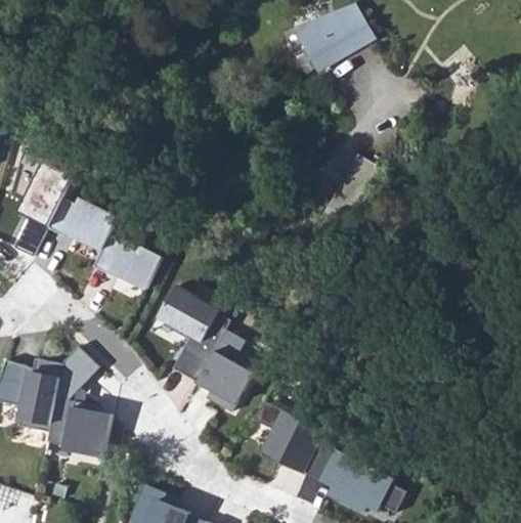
[(317,70),(370,39),(353,13),(302,44),(317,70)]
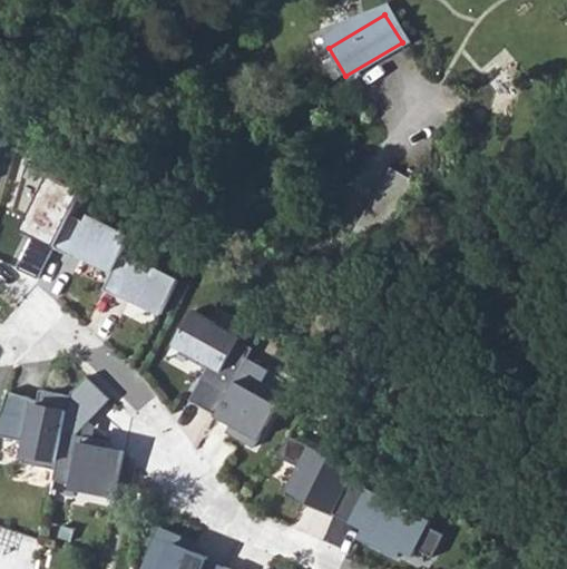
[(28,158),(13,207),(27,214),(59,231),(81,186),(58,166),(55,173),(28,158)]
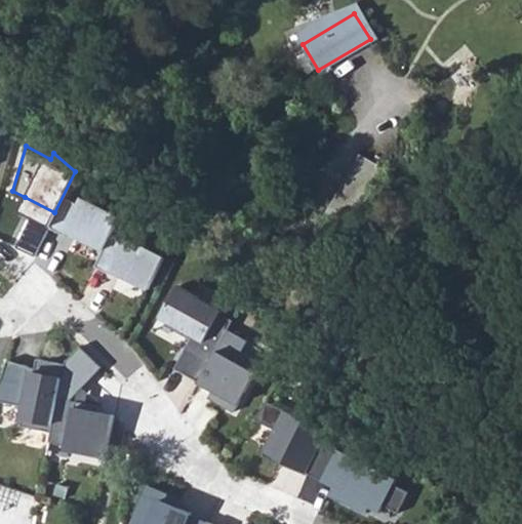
[(356,155),(328,199),(352,213),(379,168),(356,155)]
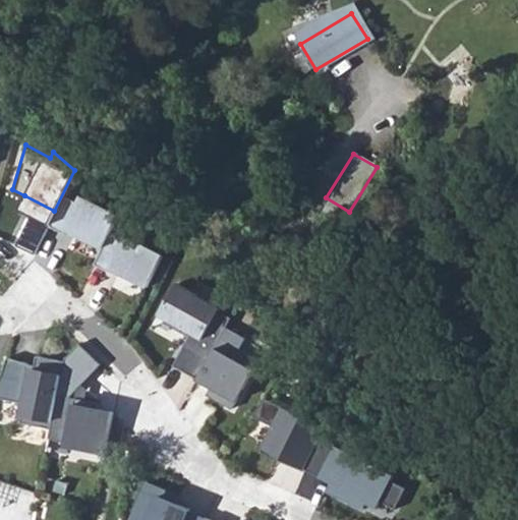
[(54,211),(24,195),(19,206),(31,212),(29,216),(47,225),(54,211)]
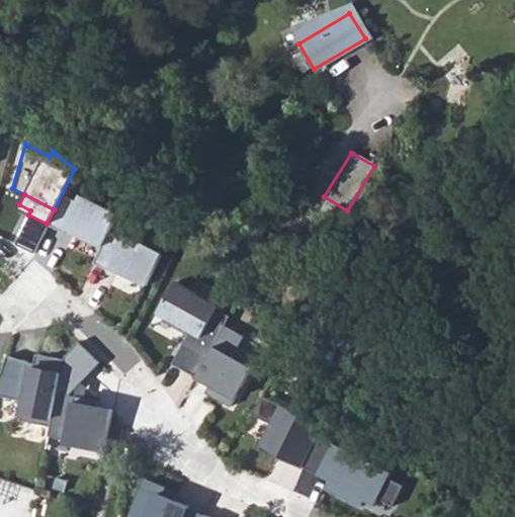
[(28,214),(15,241),(33,250),(47,224),(28,214)]
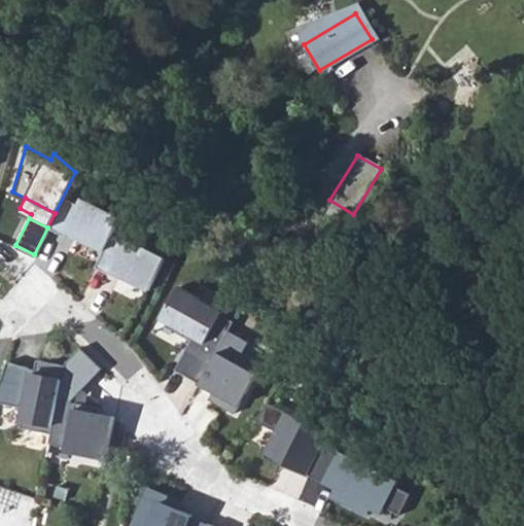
[(121,244),(107,238),(93,269),(108,276),(110,272),(147,290),(164,257),(125,239),(121,244)]
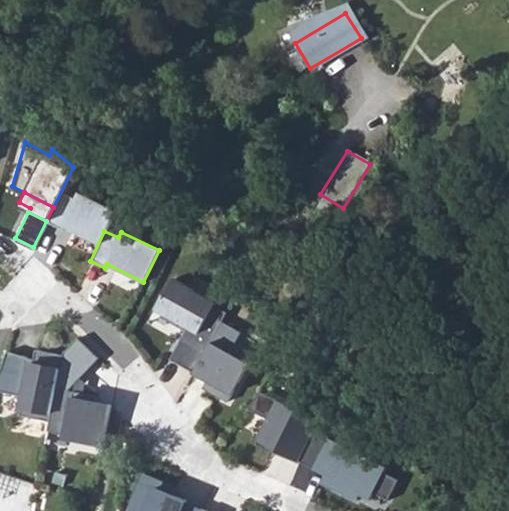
[(168,361),(192,375),(220,324),(225,314),(212,307),(213,304),(171,281),(154,311),(161,315),(186,329),(183,335),(168,361)]
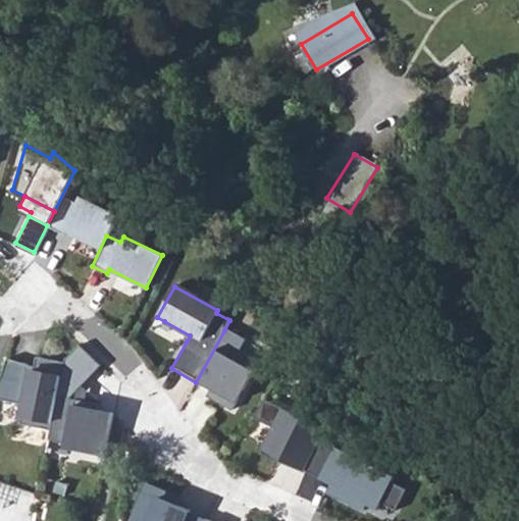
[(160,327),(187,342),(190,335),(164,321),(160,327)]
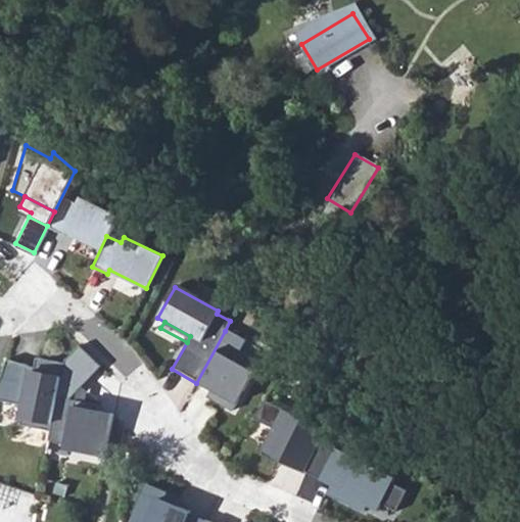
[(225,331),(196,383),(210,390),(206,398),(231,412),(257,364),(237,352),(243,341),(225,331)]
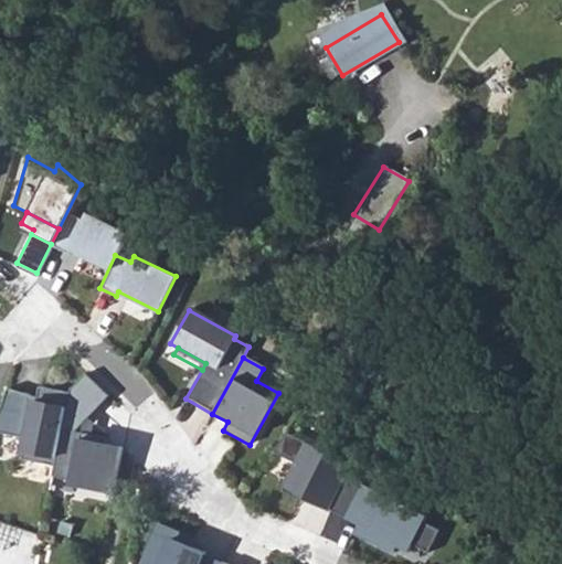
[(51,472),(49,482),(69,485),(86,487),(86,490),(112,492),(120,448),(104,445),(105,438),(73,432),(107,396),(84,373),(67,390),(67,393),(62,416),(51,472)]
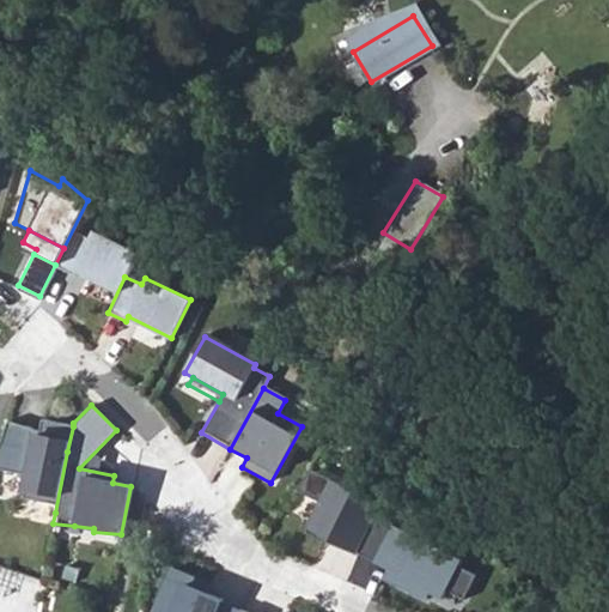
[(5,424),(0,437),(0,477),(23,482),(20,504),(55,513),(67,452),(73,426),(40,420),(37,431),(36,436),(28,435),(29,429),(5,424)]
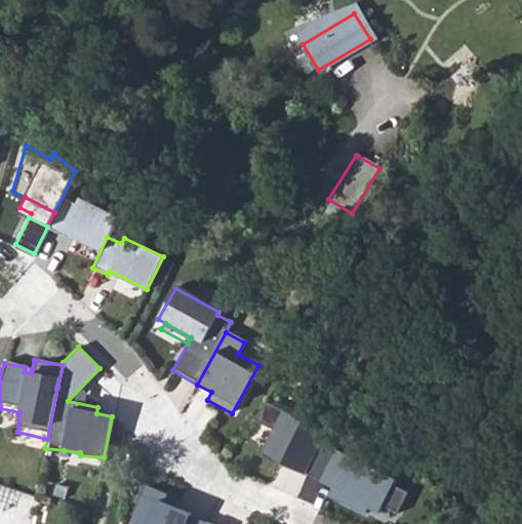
[(309,471),(330,430),(268,397),(256,415),(277,427),(264,452),(280,460),(282,456),(309,471)]
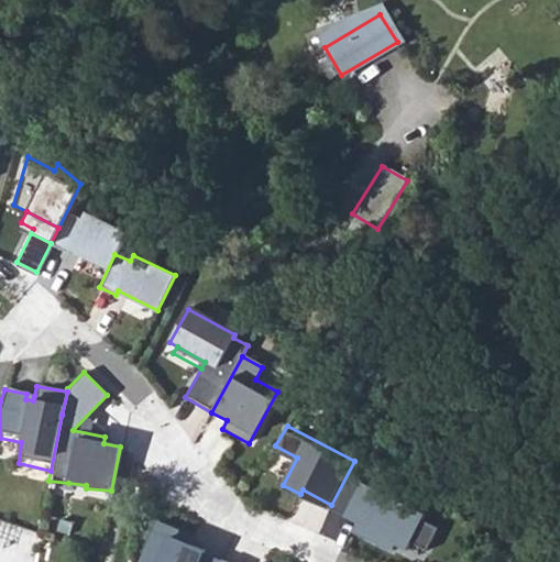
[(427,511),(349,472),(331,505),(331,506),(361,520),(357,530),(394,548),(397,541),(408,548),(413,540),(429,548),(440,525),(424,517),(427,511)]
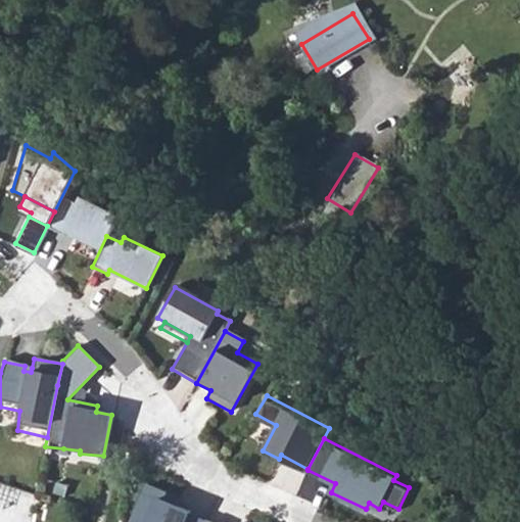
[(279,459),(306,471),(308,470),(308,469),(281,455),(279,459)]
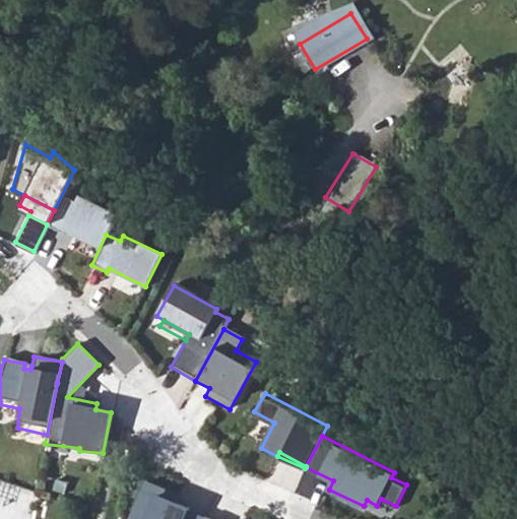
[(199,518),(187,513),(188,511),(175,505),(178,498),(146,484),(130,518),(199,518)]
